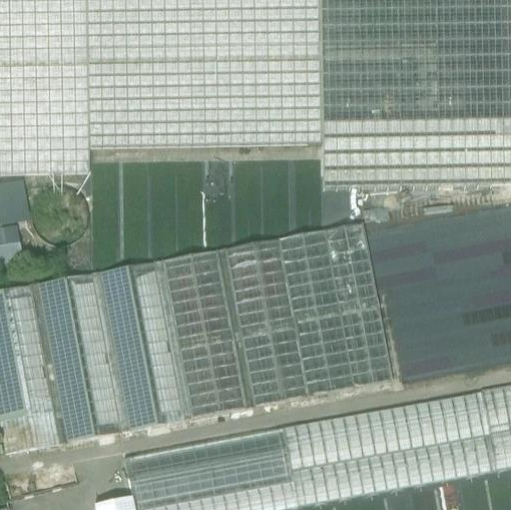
[(0,0),(0,175),(90,174),(89,149),(322,145),(319,0),(0,0)]
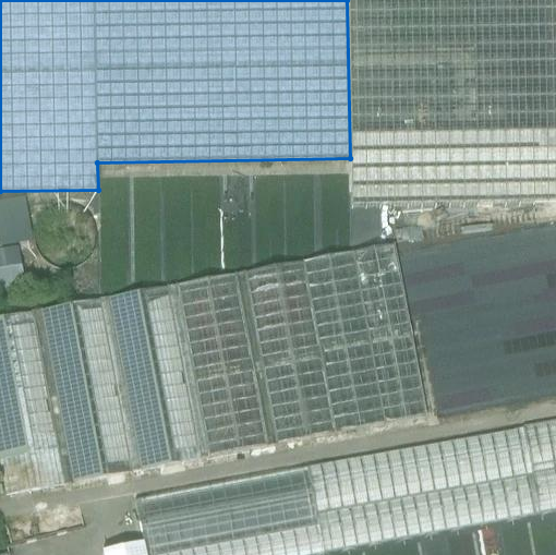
[(286,204),(286,251),(317,251),(317,226),(316,226),(316,160),(236,160),(236,180),(248,180),(248,179),(273,179),(273,196),(277,196),(277,219),(282,219),(282,204),(286,204)]
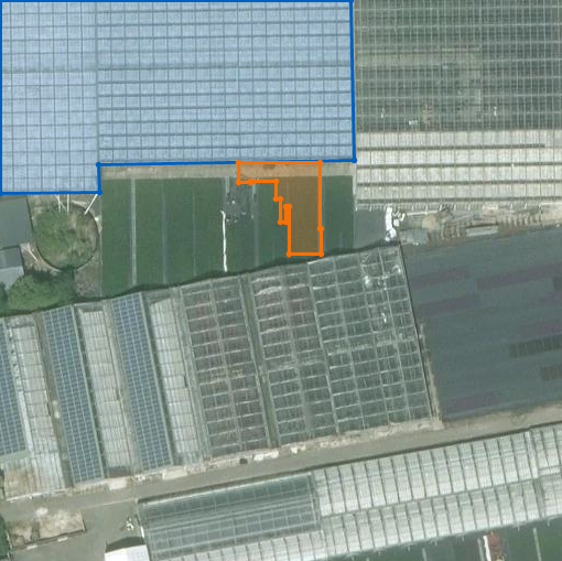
[(561,269),(553,220),(511,228),(543,401),(561,398),(561,269)]
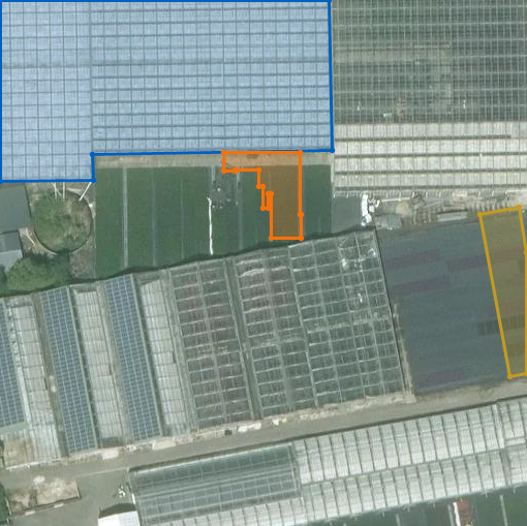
[(472,215),(434,222),(464,384),(502,377),(472,215)]
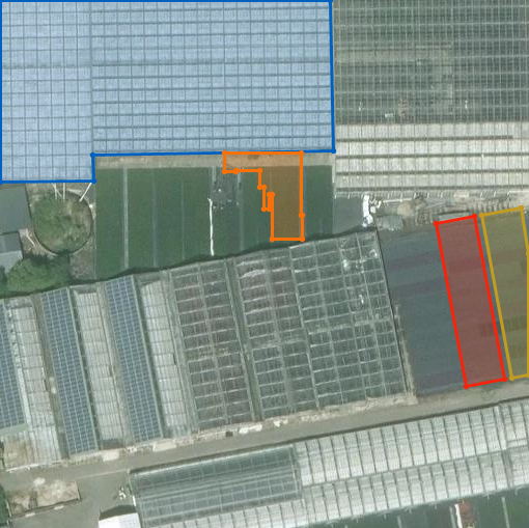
[(457,388),(427,224),(388,231),(420,394),(457,388)]
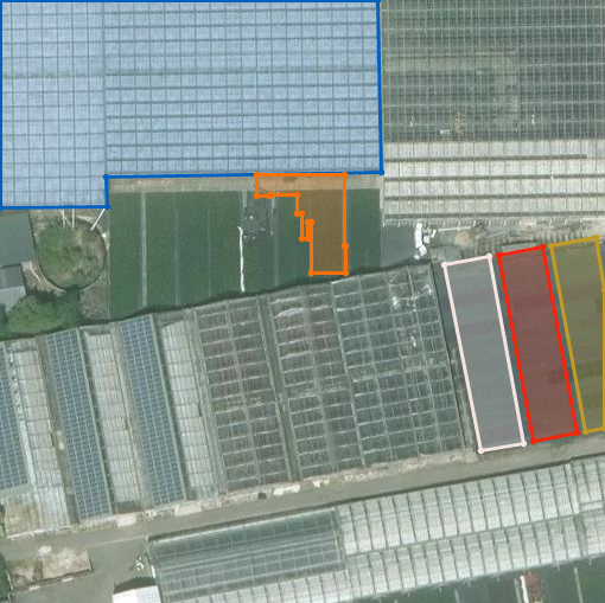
[(431,265),(386,274),(420,461),(465,453),(431,265)]
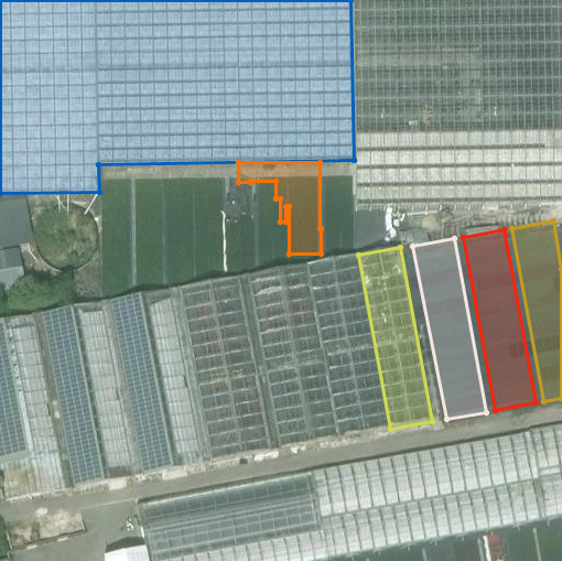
[(18,250),(0,252),(0,292),(24,289),(18,250)]
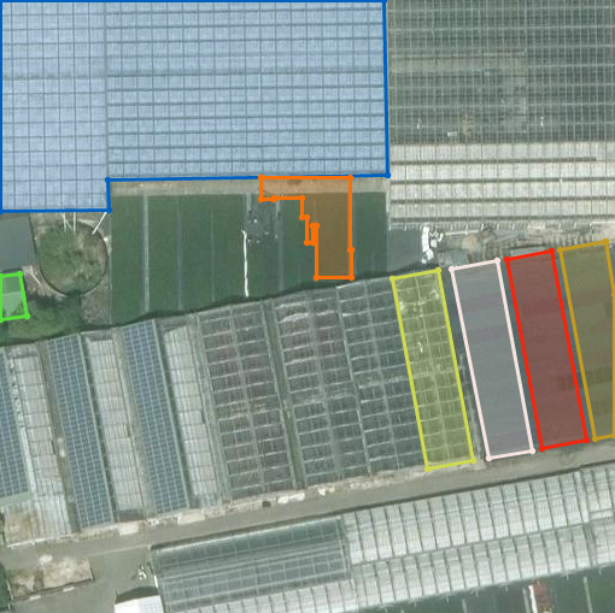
[(392,278),(337,288),(373,479),(427,469),(392,278)]
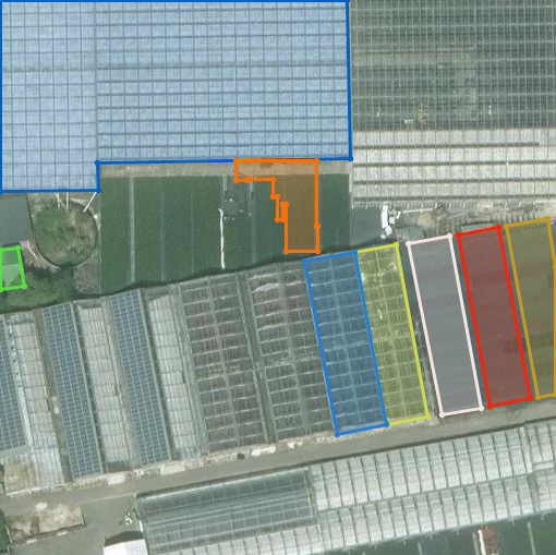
[(304,261),(245,273),(276,445),(337,434),(304,261)]
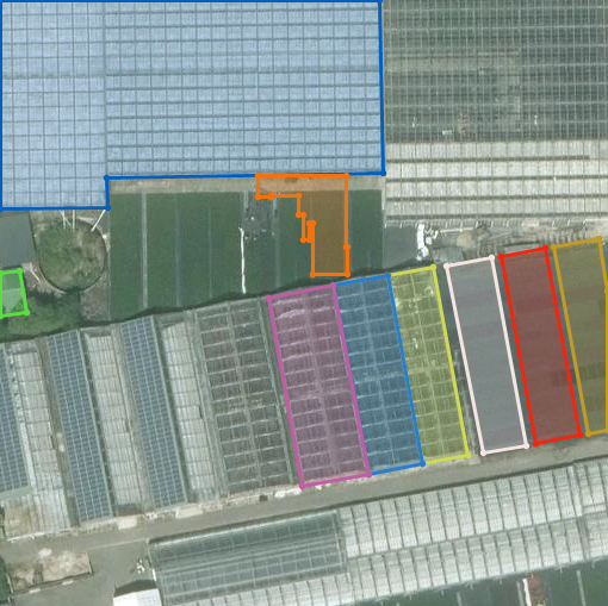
[(258,300),(194,312),(229,500),(291,488),(258,300)]
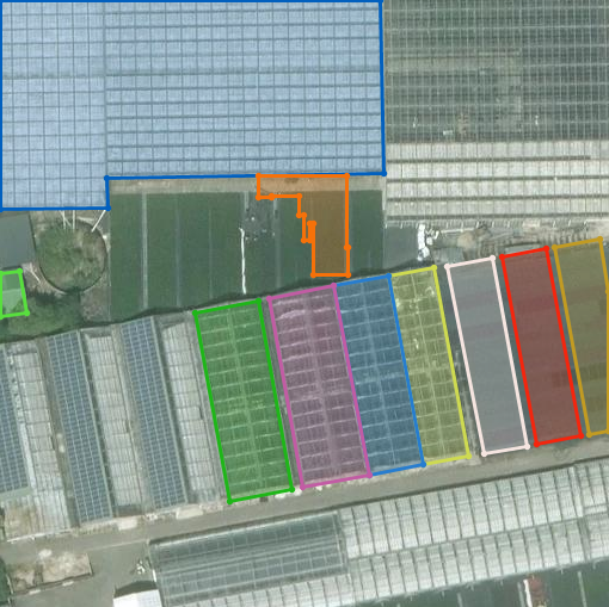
[(184,314),(121,326),(155,515),(217,503),(184,314)]
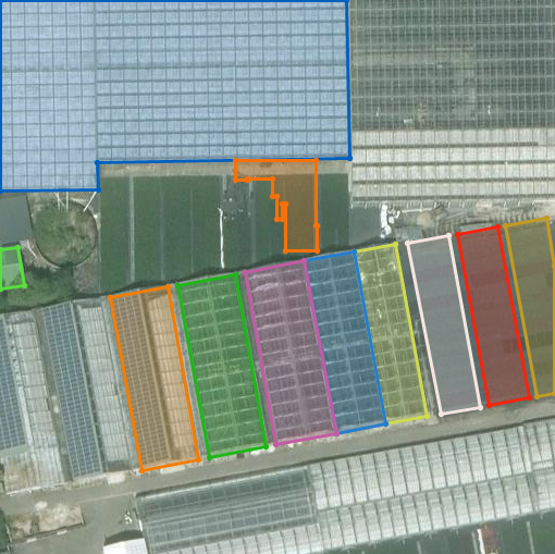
[(99,299),(40,311),(72,483),(131,472),(99,299)]
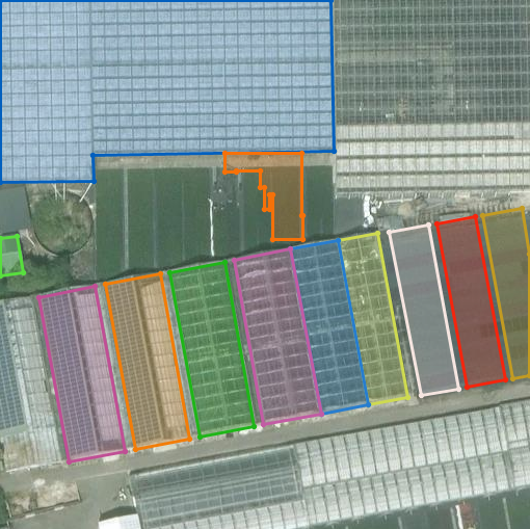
[(31,298),(0,303),(0,437),(55,427),(31,298)]
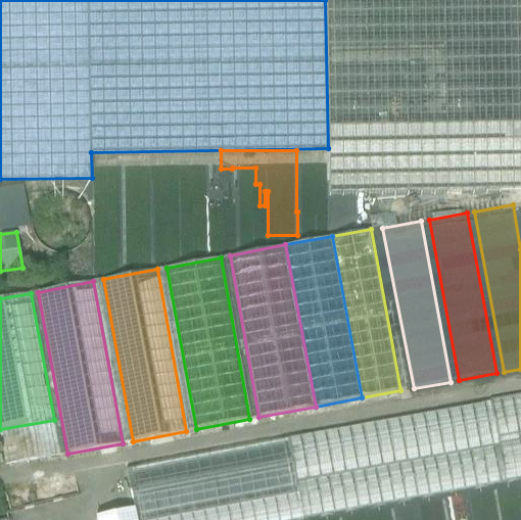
[(520,392),(492,398),(507,481),(520,478),(520,392)]
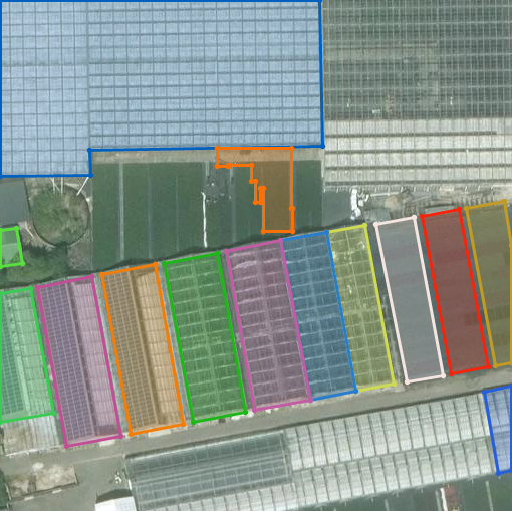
[(467,397),(301,426),(307,461),(473,432),(467,397)]
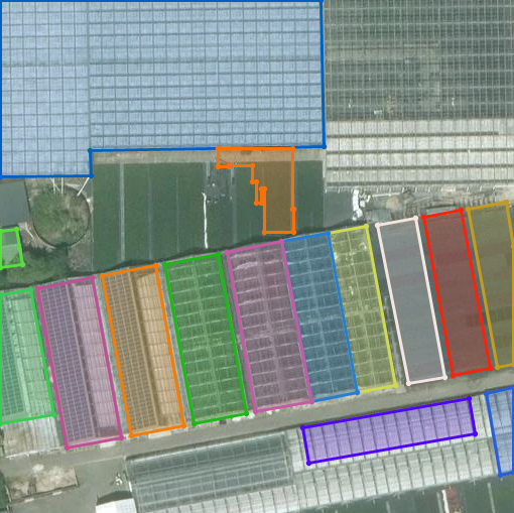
[(53,414),(0,423),(0,432),(2,441),(0,441),(0,450),(3,450),(5,459),(59,450),(53,414)]
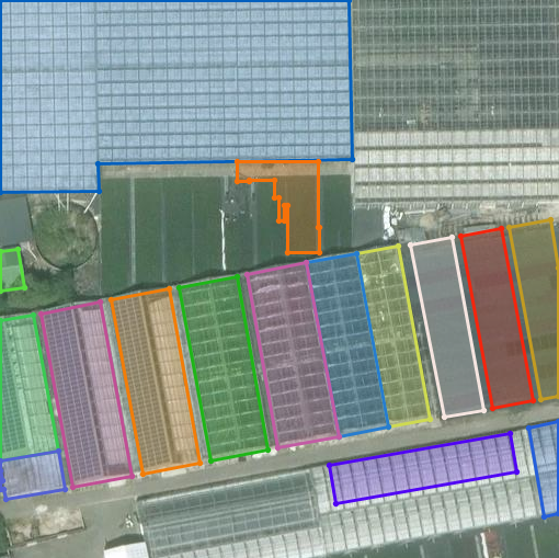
[(311,471),(136,503),(144,546),(145,553),(320,522),(311,471)]
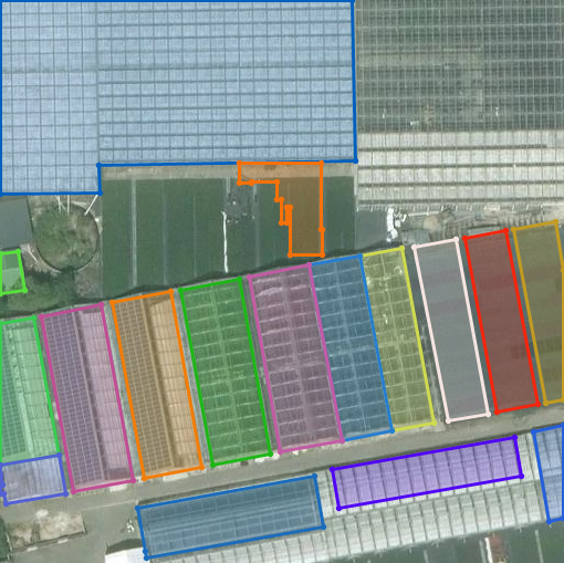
[(522,482),(333,515),(340,556),(530,523),(522,482)]
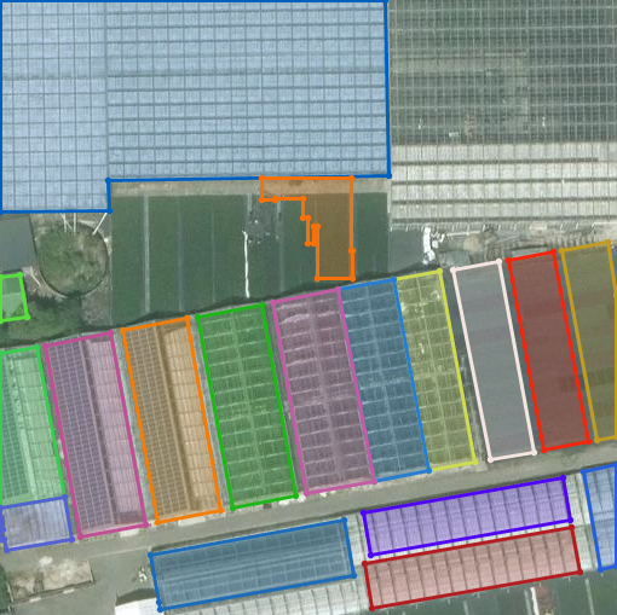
[(355,581),(165,614),(330,614),(359,610),(355,581)]
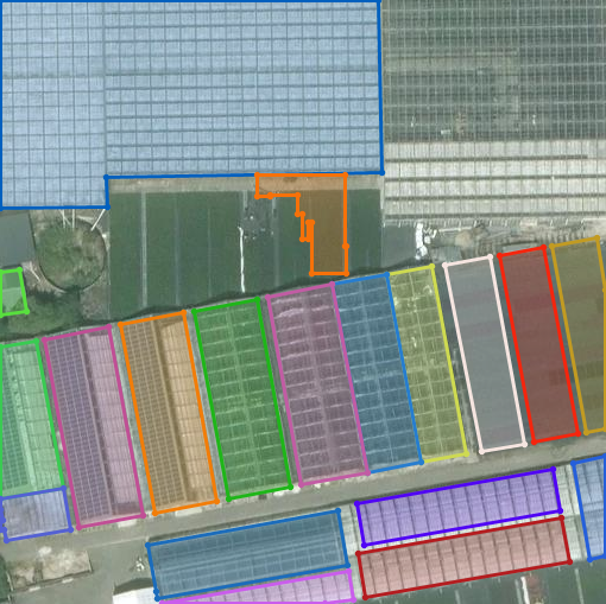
[(156,591),(113,598),(114,603),(157,603),(157,598),(156,591)]
